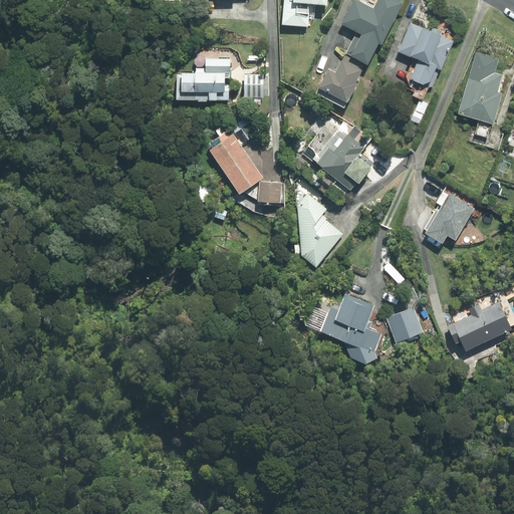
[(330,4),(330,0),(285,0),(284,25),(313,27),(315,3),(330,4)]
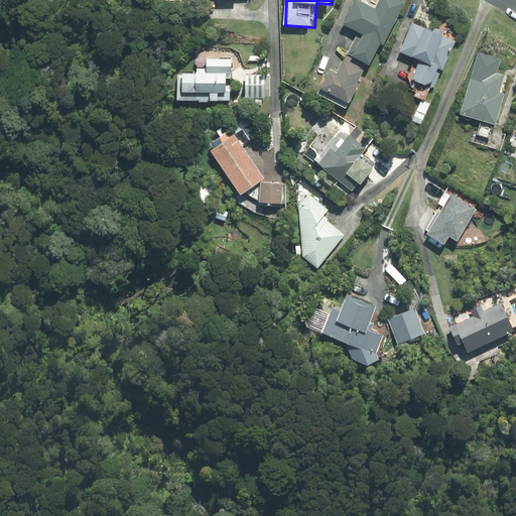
[(350,50),(373,62),(384,41),(387,43),(407,1),(404,0),(380,0),(378,6),(365,0),(356,0),(346,22),(360,29),(350,50)]
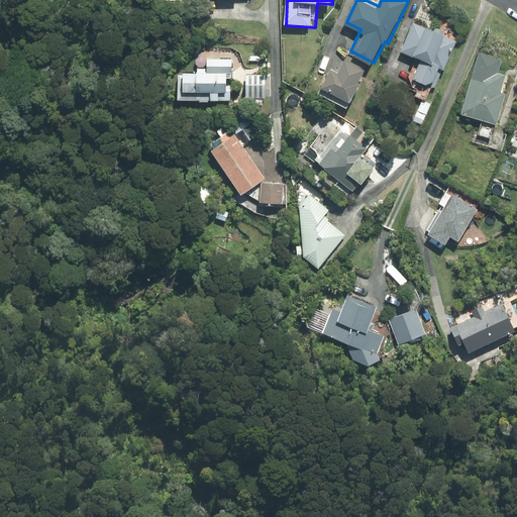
[(460,39),(414,21),(402,52),(421,59),(414,77),(435,85),(442,67),(448,70),(460,39)]
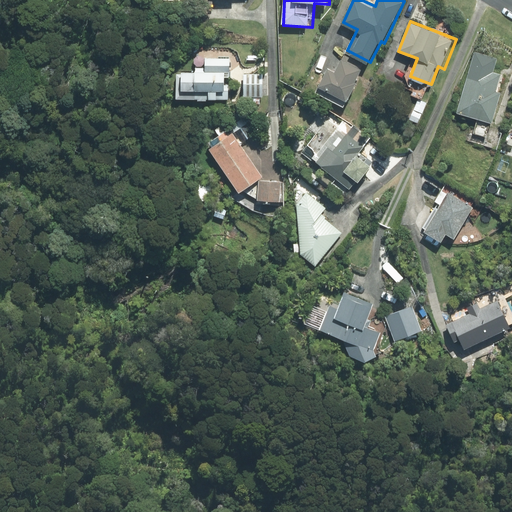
[(206,53),(206,60),(196,60),(196,71),(182,70),(181,96),(229,98),(231,54),(206,53)]
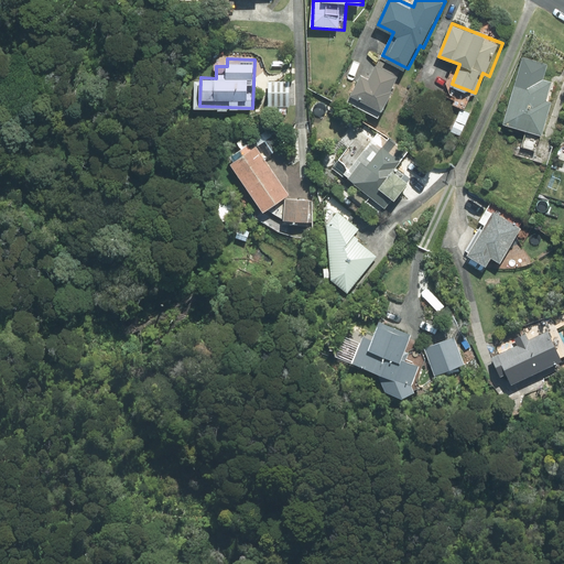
[(403,75),(380,64),(375,75),(366,71),(353,97),(384,114),(403,75)]
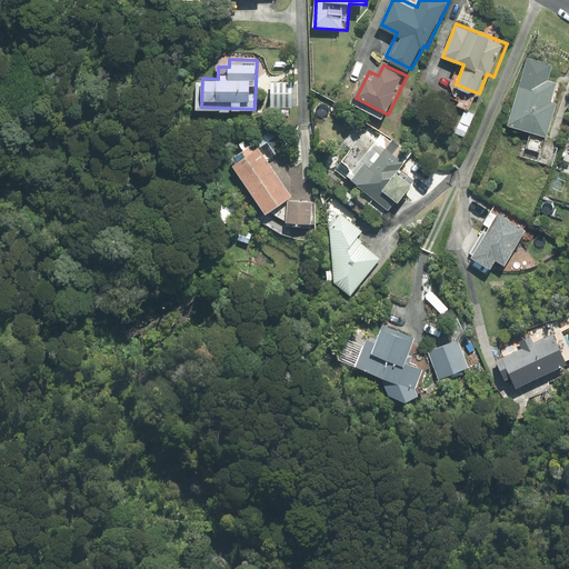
[(547,70),(530,65),(528,72),(525,71),(508,121),(548,135),(560,98),(555,97),(559,81),(545,76),(547,70)]
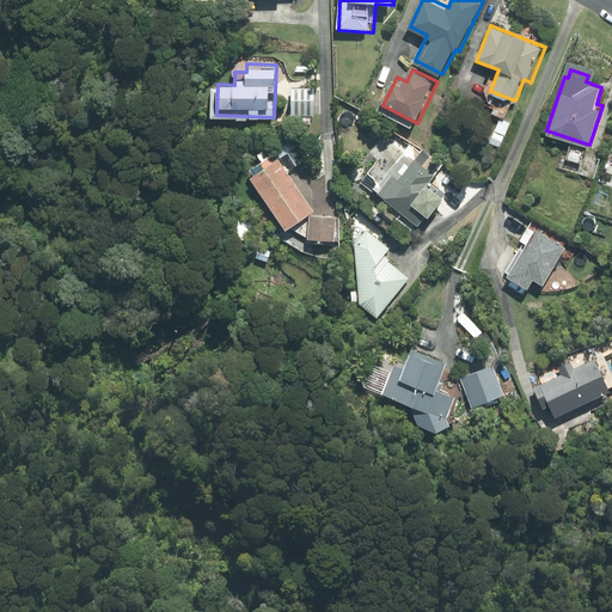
[(323,89),(292,89),(292,115),(323,116),(323,89)]
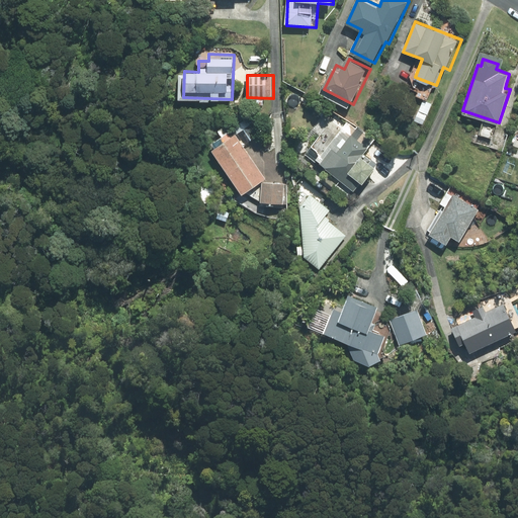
[(424,122),(433,102),(425,99),(416,119),(424,122)]
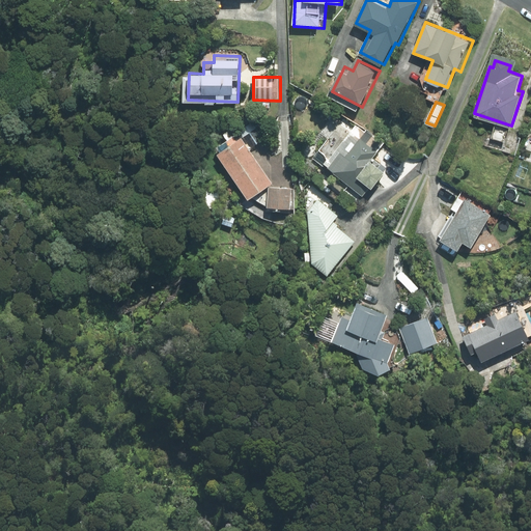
[(370,137),(346,116),(334,131),(343,139),(327,159),(357,184),(361,177),(372,187),(399,155),(373,133),(370,137)]
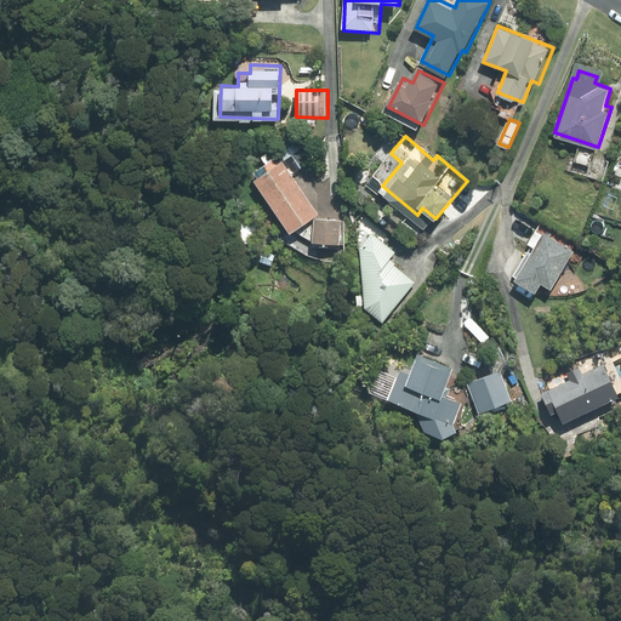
[(322,216),(285,159),(275,165),(273,161),(258,170),(262,175),(257,177),(294,234),(322,216)]
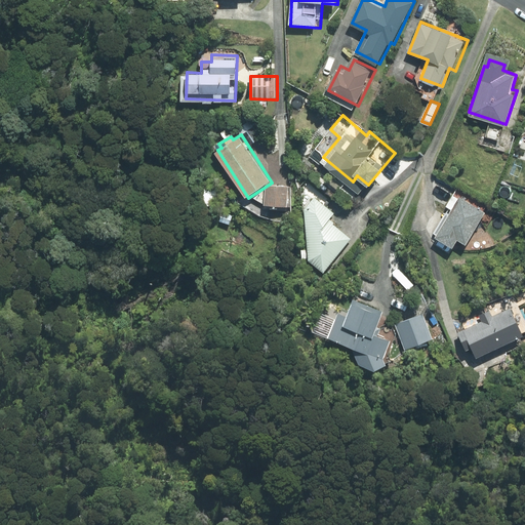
[(291,186),(268,186),(267,206),(291,206),(291,186)]
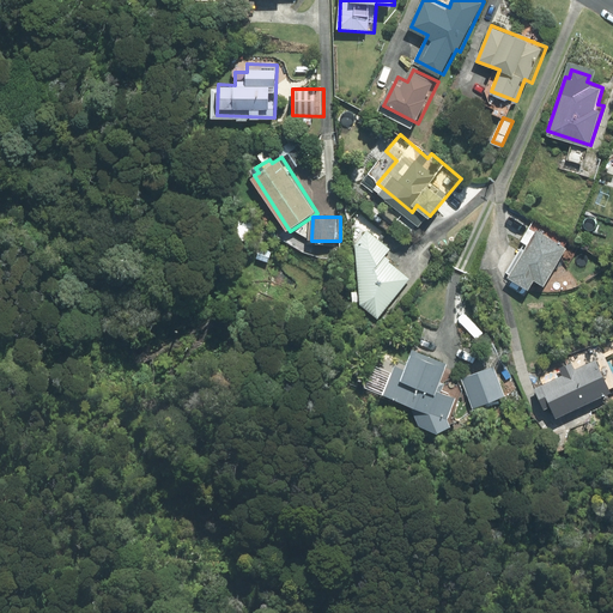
[(548,284),(570,244),(530,223),(521,240),(526,242),(503,283),(527,296),(538,278),(548,284)]
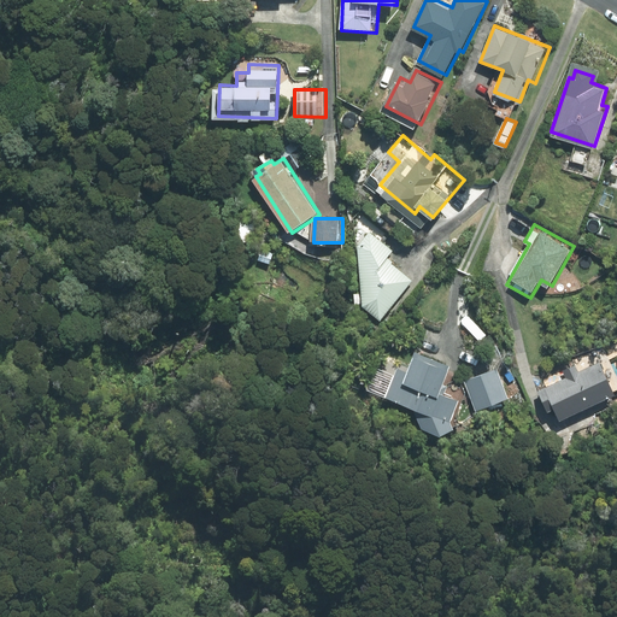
[(415,280),(387,257),(393,251),(371,230),(359,244),(364,305),(382,319),(415,280)]
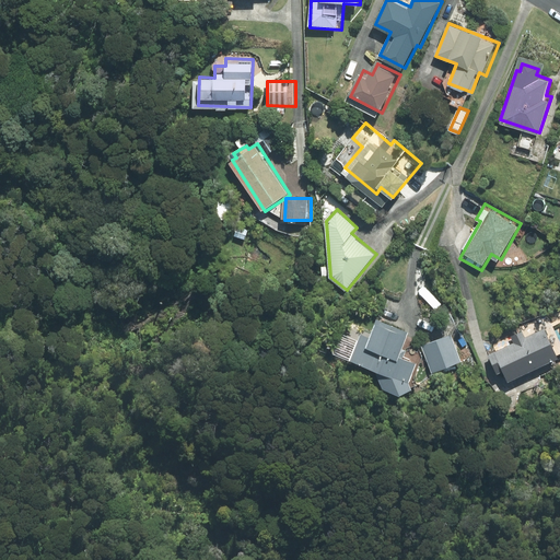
[(385,386),(403,393),(412,387),(421,361),(403,354),(410,331),(377,319),(372,335),(362,331),(353,359),(380,368),(377,371),(385,386)]
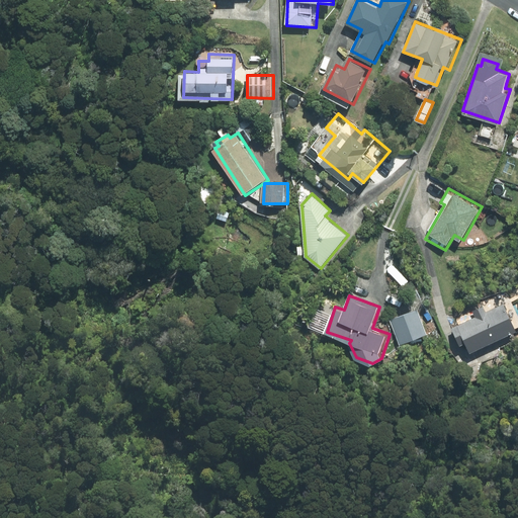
[(469,340),(473,349),(517,327),(517,320),(509,301),(495,309),(491,301),(473,310),(477,316),(454,327),(462,344),(469,340)]
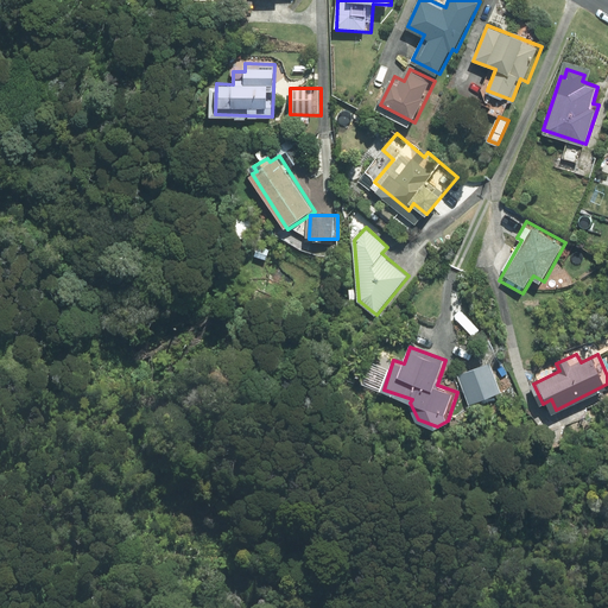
[(504,391),(494,359),(460,369),(469,401),(504,391)]
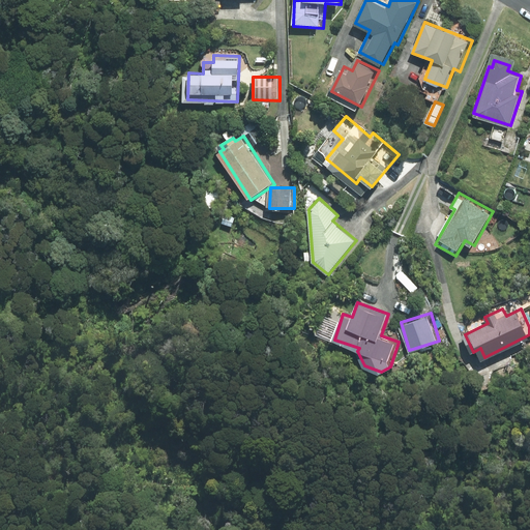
All buildings are outlined.
